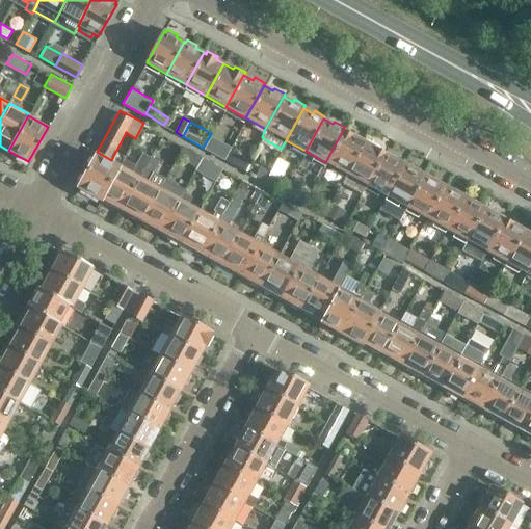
[(343,130),(325,162),(346,174),(364,141),(363,140),(364,137),(353,132),(352,134),(343,130)]
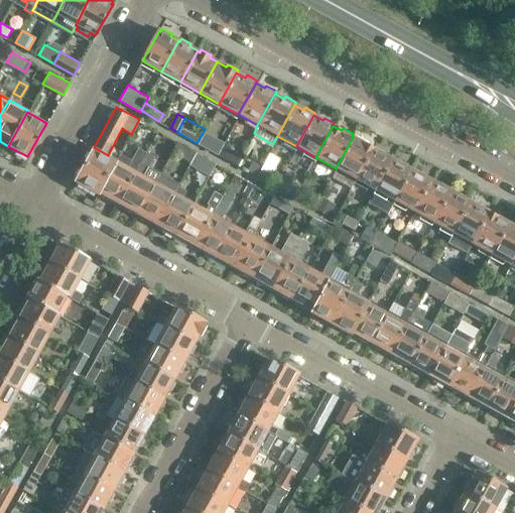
[(204,131),(197,143),(216,154),(222,144),(223,142),(204,131)]
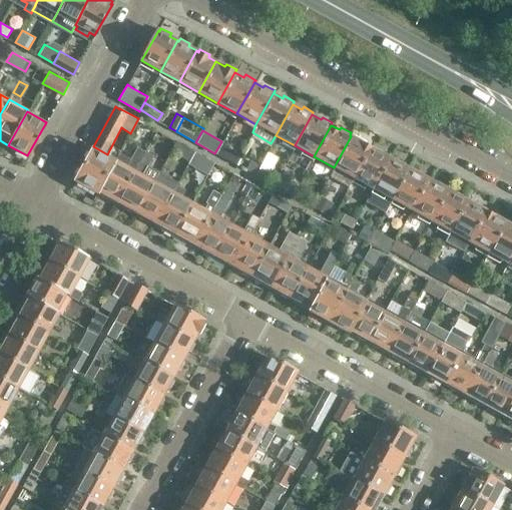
[(351,136),(334,167),(353,177),(370,146),(362,142),(364,139),(354,134),(352,136),(351,136)]
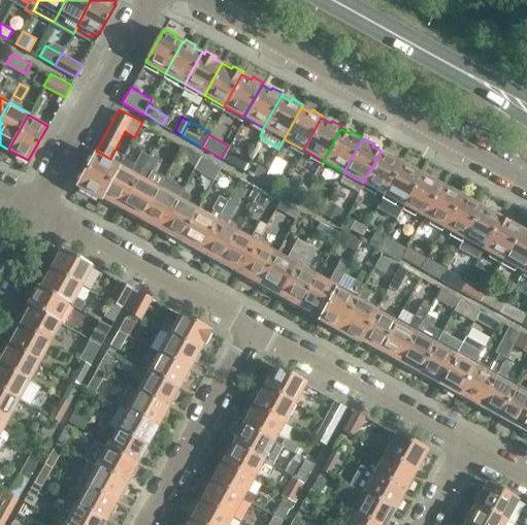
[(227,148),(221,158),(240,168),(246,159),(227,148)]
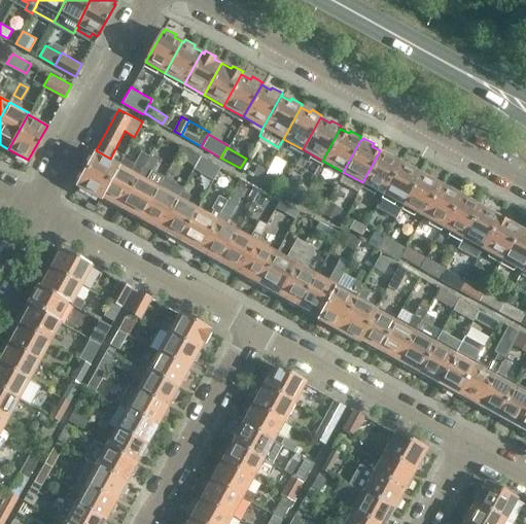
[(380,150),(362,182),(383,194),(400,162),(391,156),(393,154),(383,148),(382,151),(380,150)]
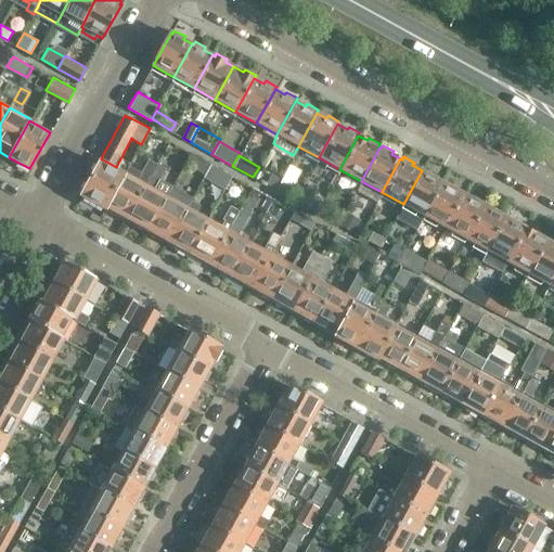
[(129,163),(125,171),(104,207),(114,212),(116,212),(127,217),(145,183),(157,162),(147,157),(141,169),(129,163)]
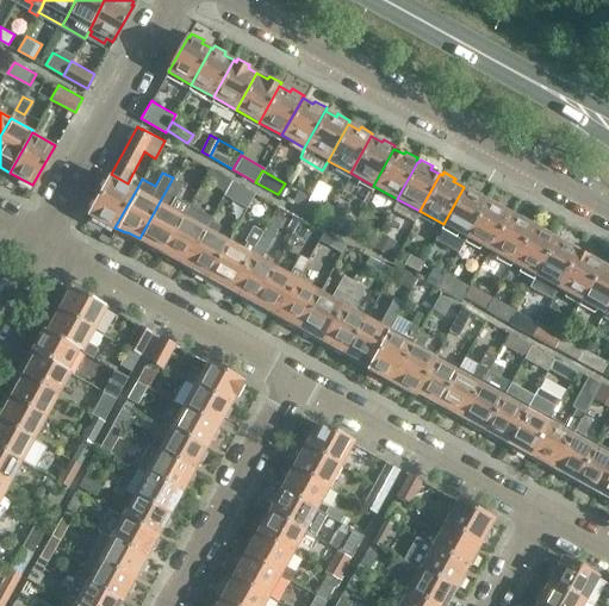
[(137,188),(128,183),(111,174),(88,214),(115,229),(115,227),(137,188)]
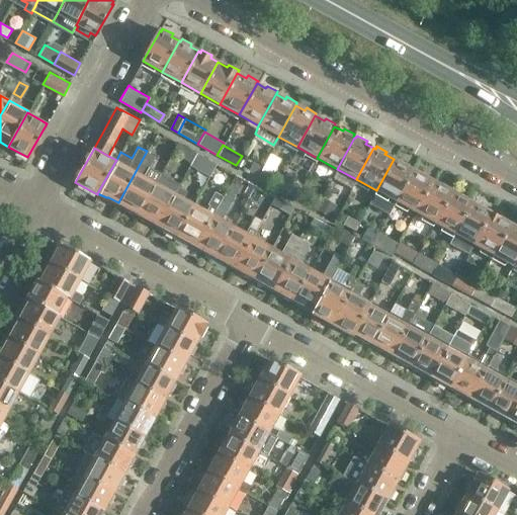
[(136,171),(118,202),(125,206),(126,209),(133,212),(136,211),(138,212),(155,181),(144,176),(155,156),(147,151),(136,171)]
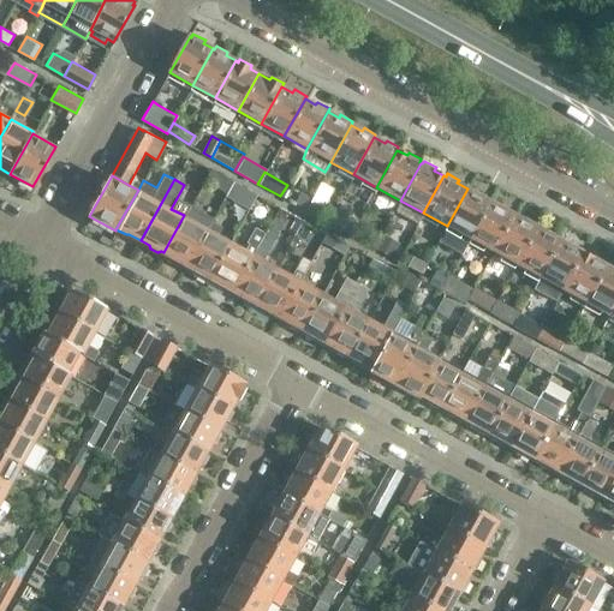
[(249,207),(256,192),(233,179),(226,193),(249,207)]
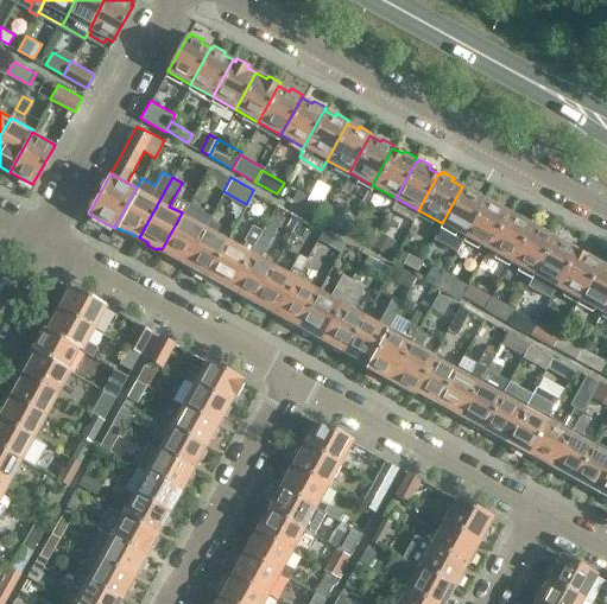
[(465,236),(485,199),(475,194),(476,190),(465,184),(463,188),(462,186),(442,223),(434,237),(456,249),(465,236)]
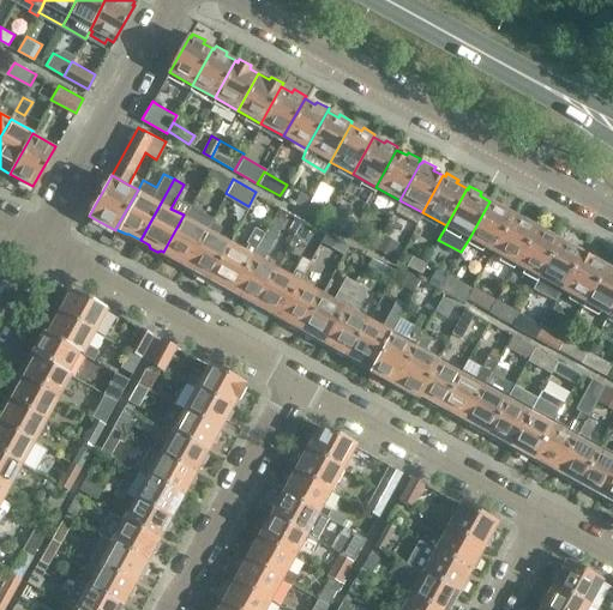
[(293,203),(304,209),(310,198),(299,192),(293,203)]
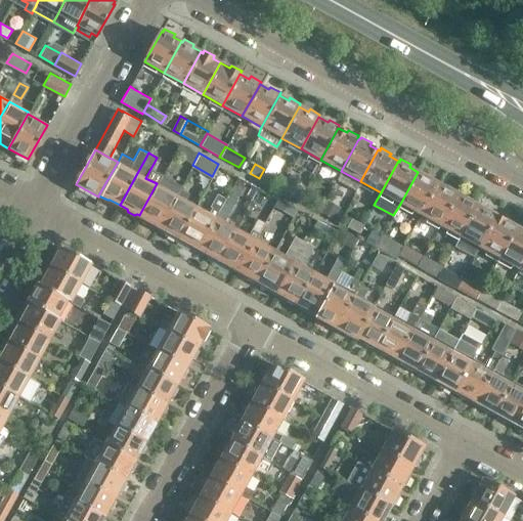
[(157,183),(139,215),(140,216),(141,219),(147,222),(149,221),(159,226),(179,188),(190,169),(182,165),(168,190),(157,183)]
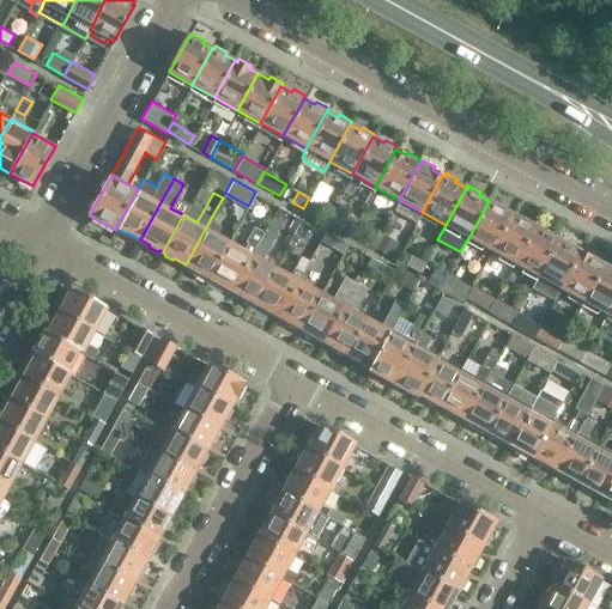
[(309,198),(303,208),(315,215),(321,203),(309,198)]
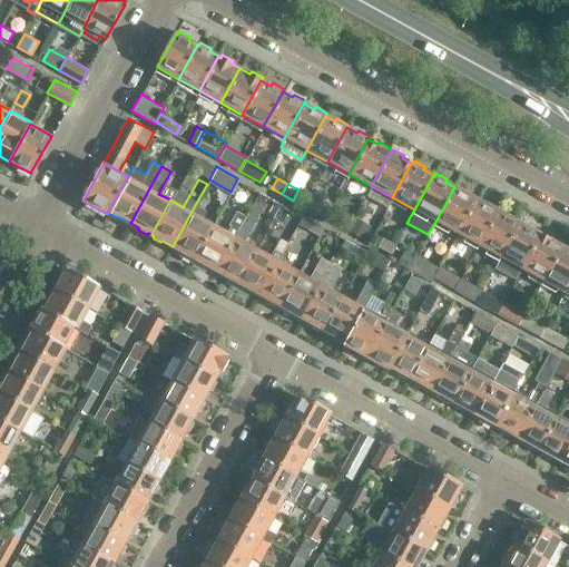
[(454,187),(435,222),(457,233),(476,198),(467,194),(469,191),(458,185),(455,187),(454,187)]
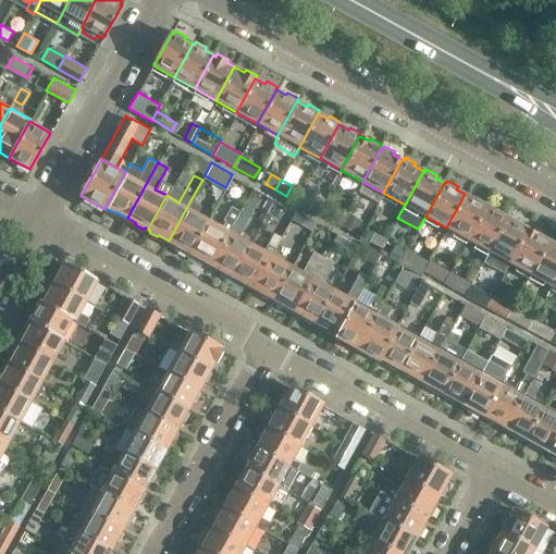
[(324,198),(306,188),(298,202),(317,212),(324,198)]
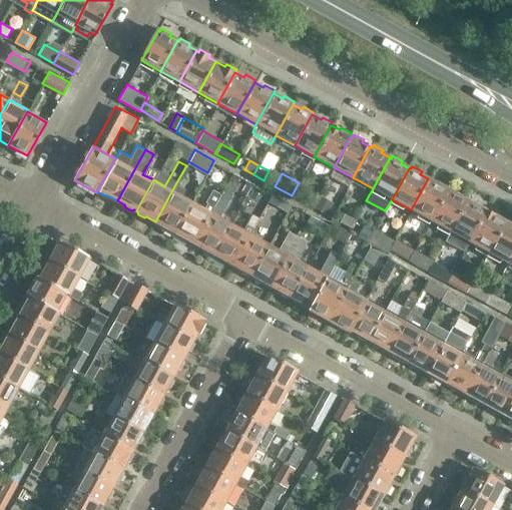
[(428,178),(411,209),(430,220),(447,189),(446,188),(448,186),(438,180),(436,183),(428,178)]
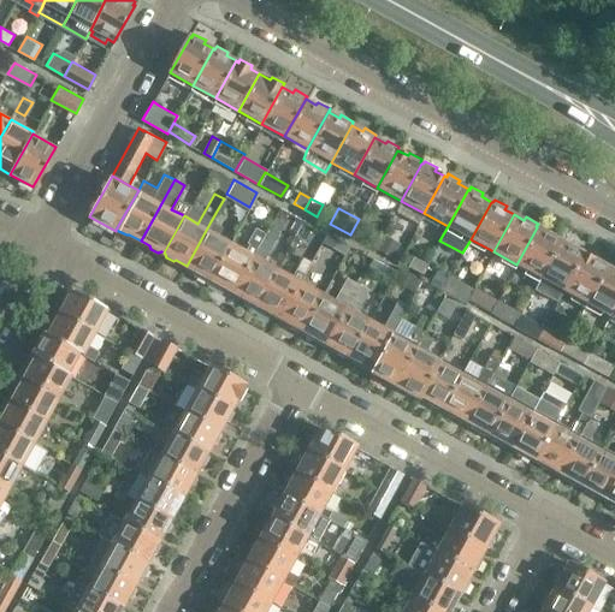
[(211,221),(187,266),(196,271),(196,274),(205,278),(207,277),(210,278),(230,242),(218,235),(222,227),(211,221)]
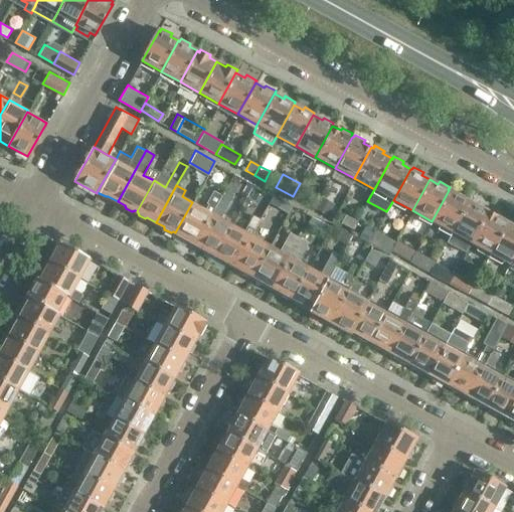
[(303,202),(313,207),(321,193),(311,188),(303,202)]
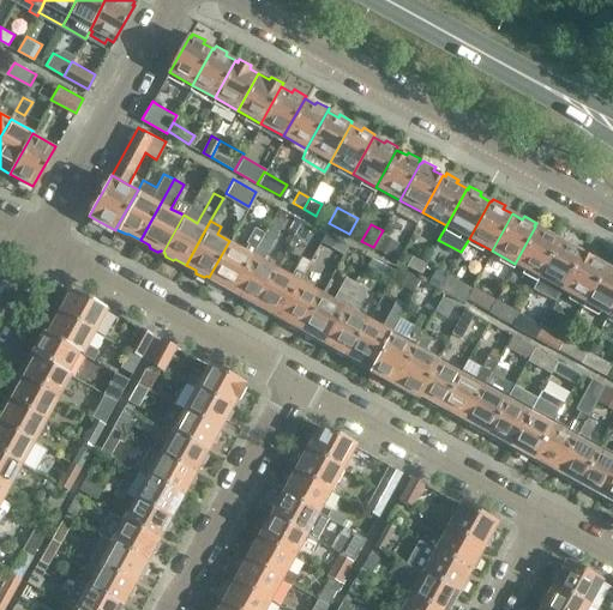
[(229,241),(209,277),(210,278),(211,282),(218,285),(222,285),(232,290),(264,233),(264,231),(254,225),(246,241),(248,242),(245,249),(229,241)]
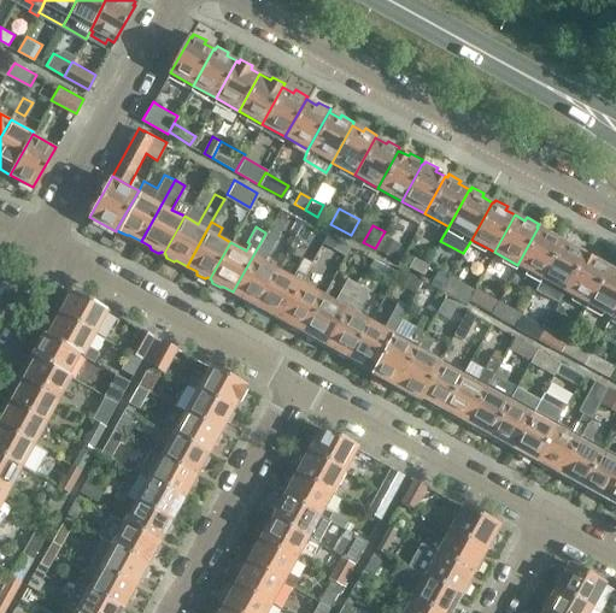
[(265,234),(233,292),(244,298),(244,300),(252,305),(254,304),(257,305),(277,267),(264,260),(280,233),(269,227),(265,233),(265,234)]
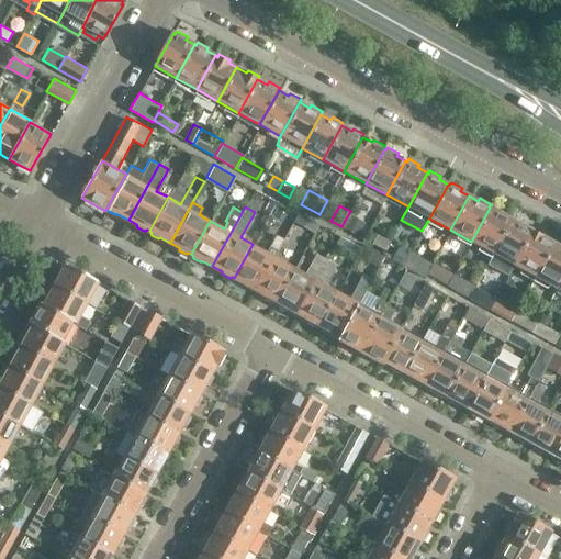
[(490,208),(471,242),(492,253),(512,219),(511,219),(512,215),(501,210),(500,213),(490,208)]
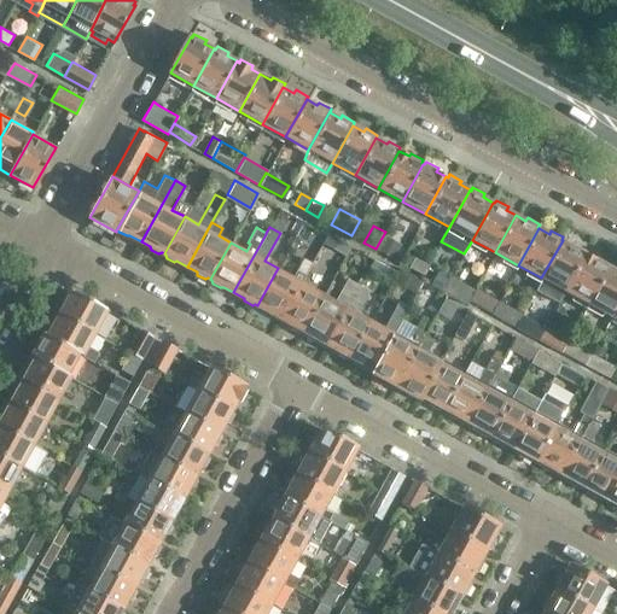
[(349,241),(327,231),(322,240),(343,251),(349,241)]
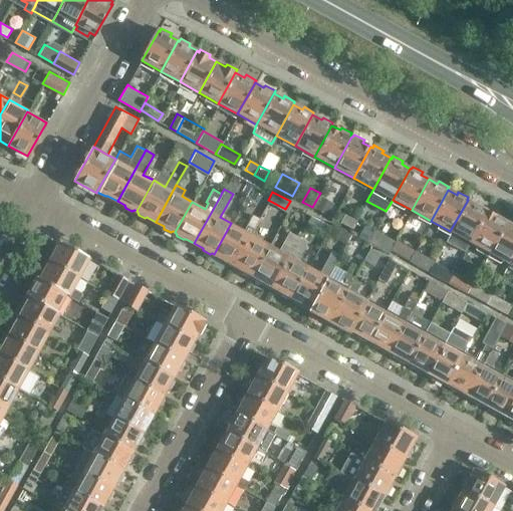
[(318,211),(331,218),(338,205),(325,197),(318,211)]
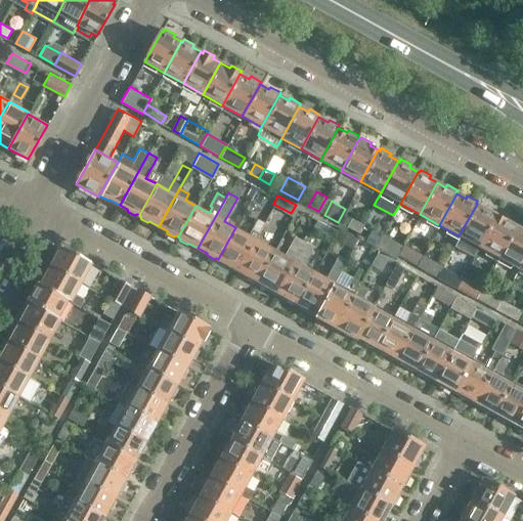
[(479,247),(496,215),(495,215),(497,212),(487,206),(485,209),(477,204),(459,235),(454,244),(475,255),(479,247)]
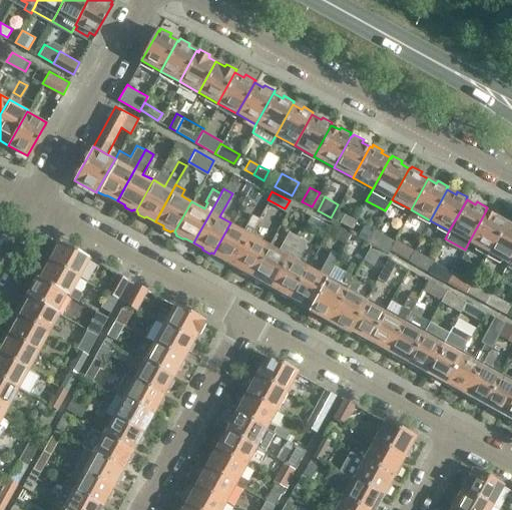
[(494,215),(486,210),(469,241),(488,251),(505,220),(506,217),(496,212),(494,215)]
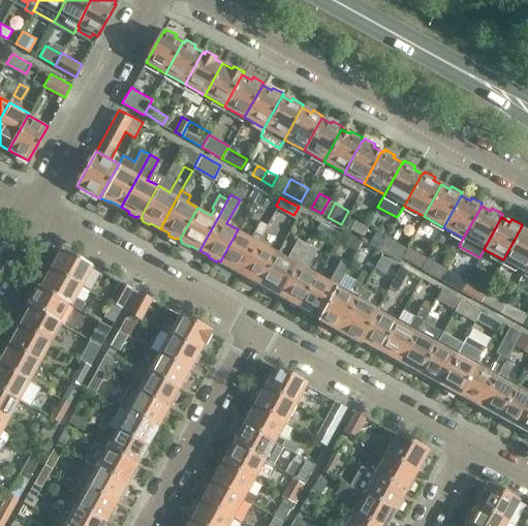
[(335,241),(341,230),(320,219),(315,229),(335,241)]
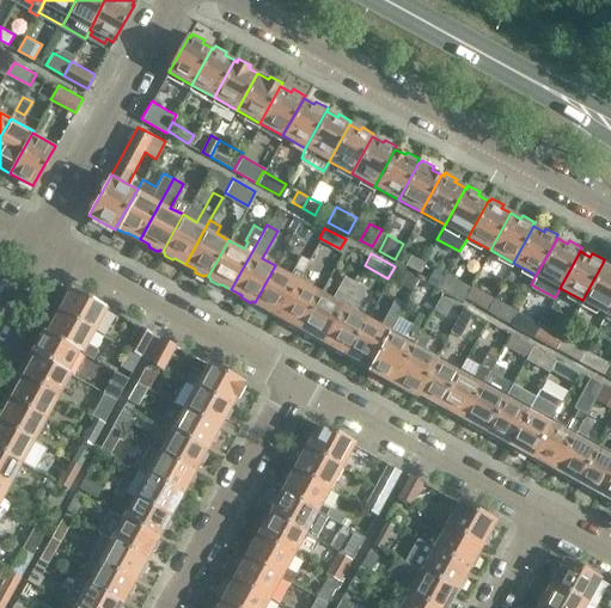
[(404,265),(417,272),(423,262),(410,255),(404,265)]
